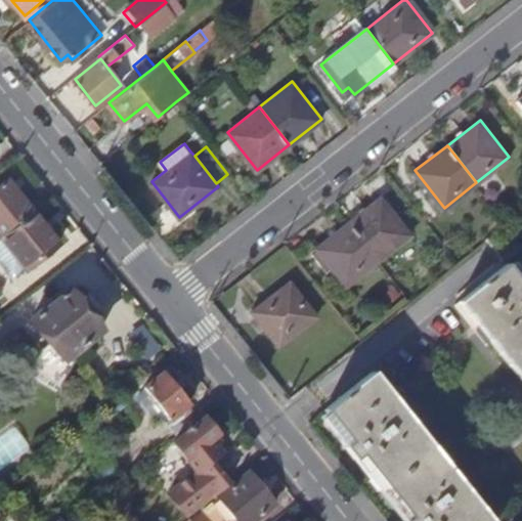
[(0,232),(2,235),(35,209),(9,177),(0,183),(0,232)]
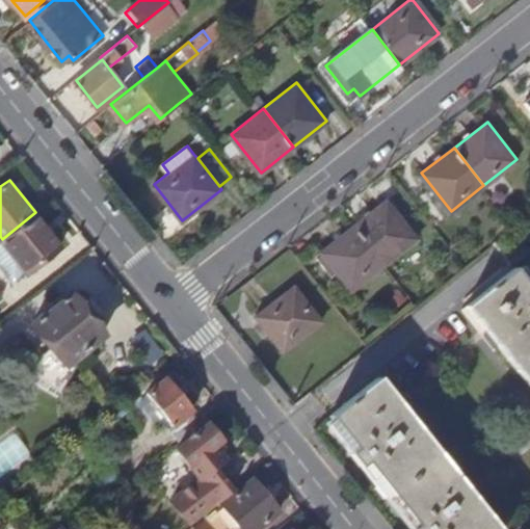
[(355,225),(386,263),(419,237),(389,199),(355,225)]
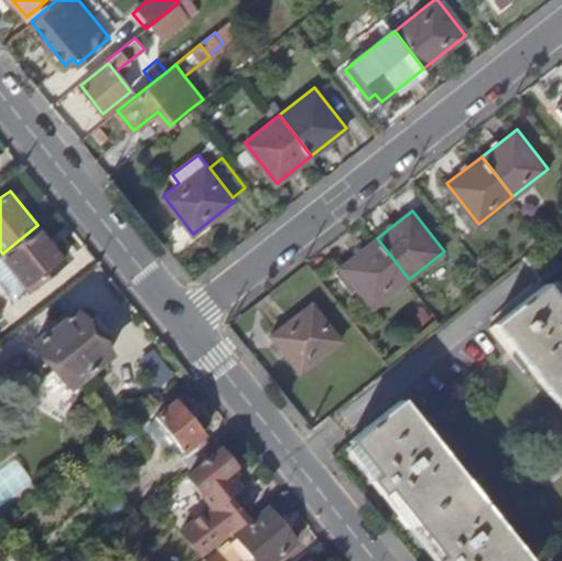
[(38,225),(2,254),(0,255),(0,284),(2,283),(12,294),(19,295),(30,287),(30,288),(65,259),(38,225)]
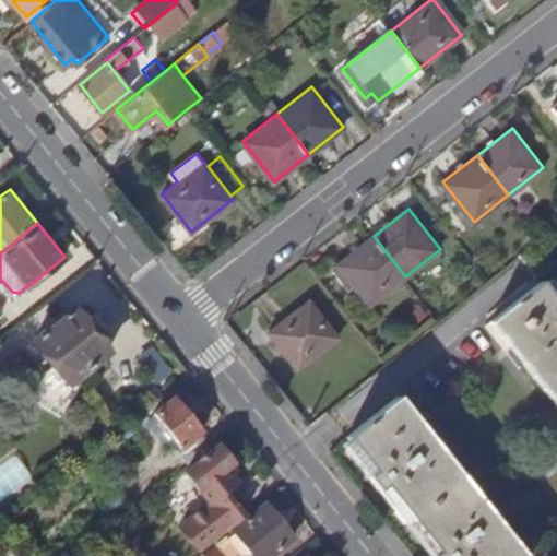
[(405,276),(374,236),(338,264),(369,304),(405,276)]
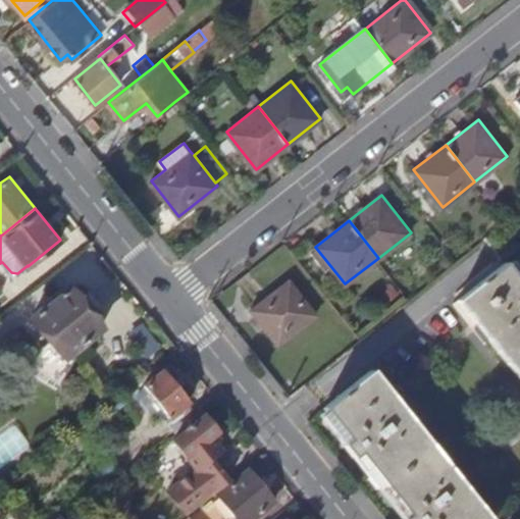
[(460,296),(519,371),(519,273),(508,258),(460,296)]
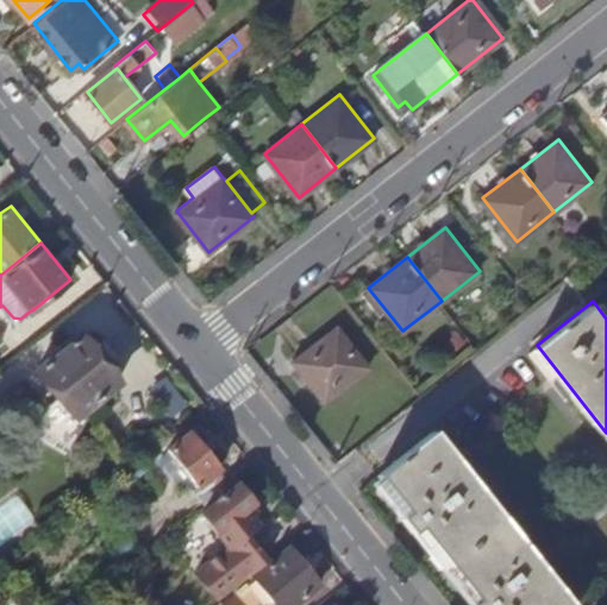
[(327,403),(368,371),(333,328),(293,360),(327,403)]
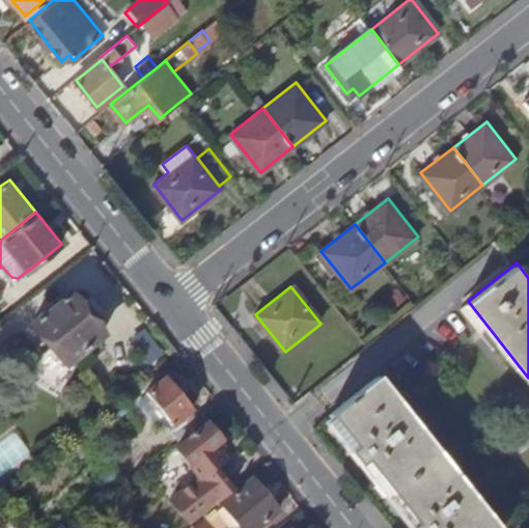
[(33,321),(52,343),(44,351),(31,370),(60,388),(75,364),(71,359),(105,331),(71,289),(33,321)]
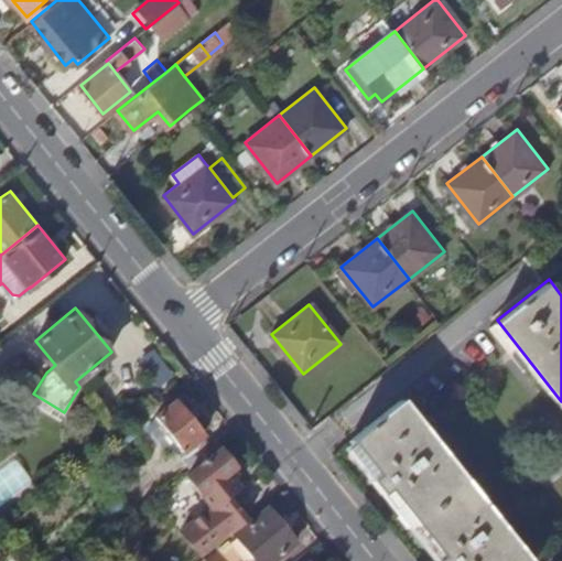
[(402,397),(350,438),(449,560),(531,560),(532,560),(402,397)]
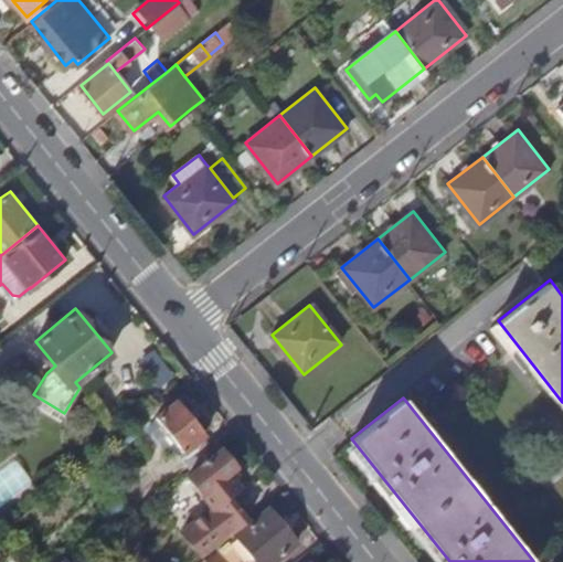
[(184,448),(204,433),(176,399),(157,414),(184,448)]
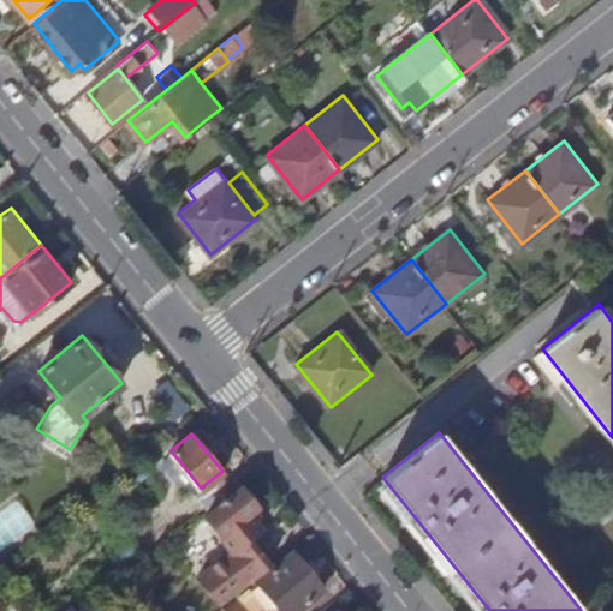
[(167,445),(153,457),(156,462),(171,450),(167,445)]
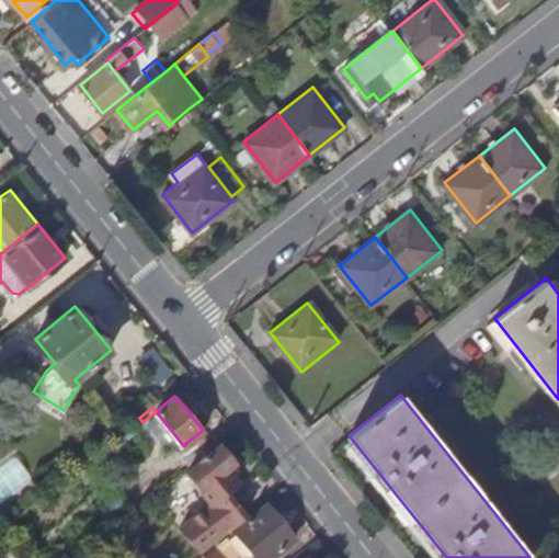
[(191,463),(214,444),(203,430),(183,445),(179,450),(191,463)]
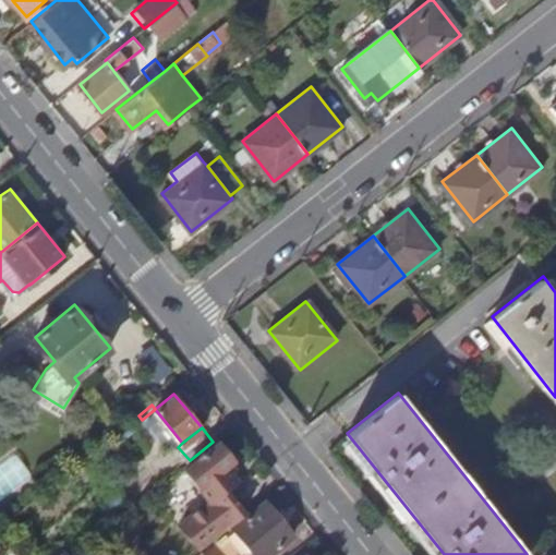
[(227,463),(232,459),(233,458),(219,441),(188,467),(212,498),(225,487),(238,478),(237,477),(227,463)]
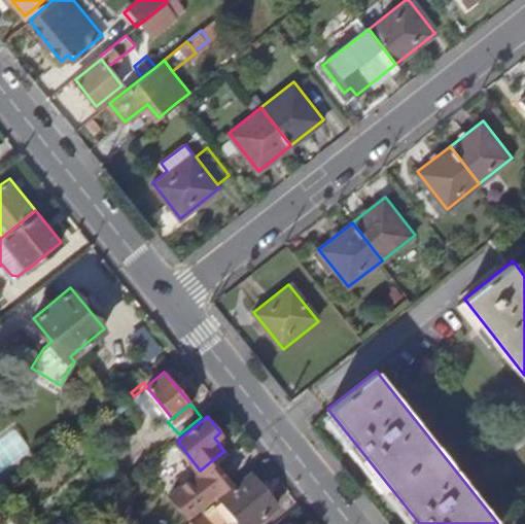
[(229,446),(219,433),(214,438),(223,450),(229,446)]
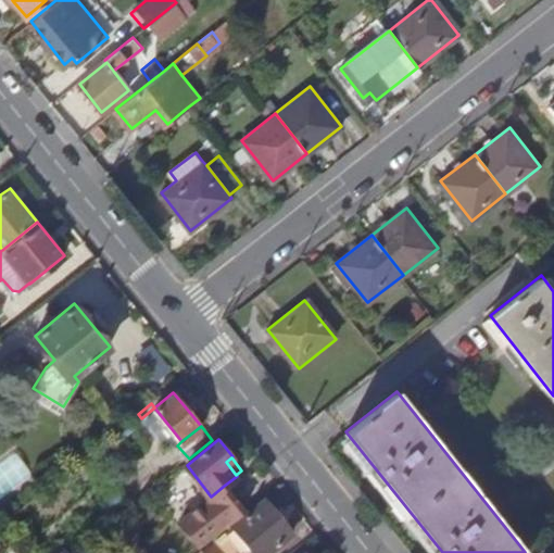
[(203,544),(244,511),(224,486),(211,497),(183,519),(203,544)]
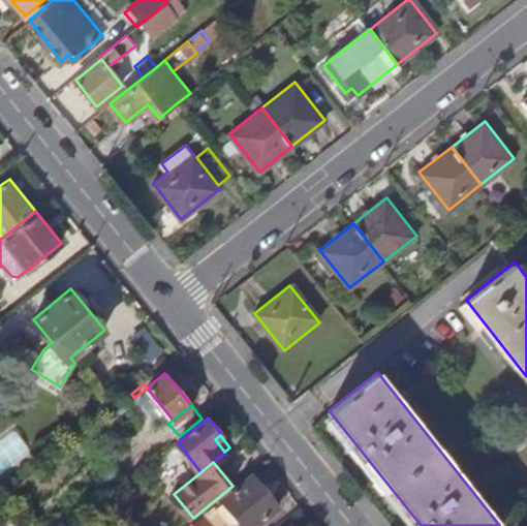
[(244,525),(253,525),(279,506),(253,473),(222,498),(244,525)]
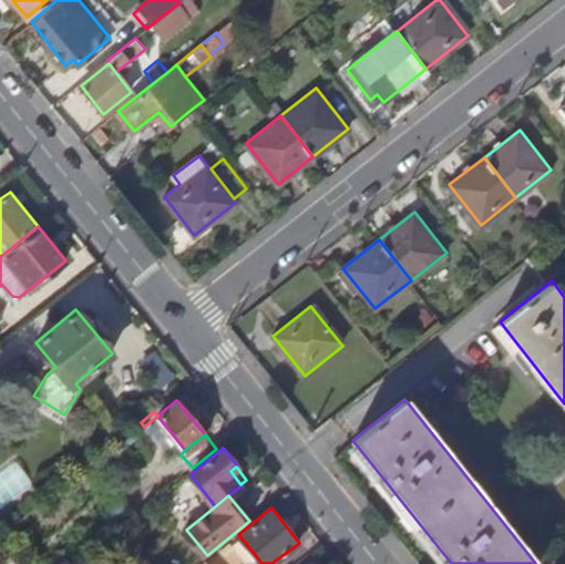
[(37,563),(22,549),(4,563),(37,563)]
